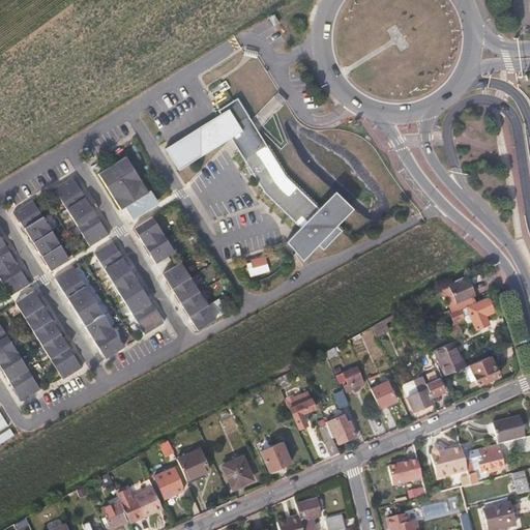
[(274,26),(278,24),(273,16),(269,19),(274,26)]
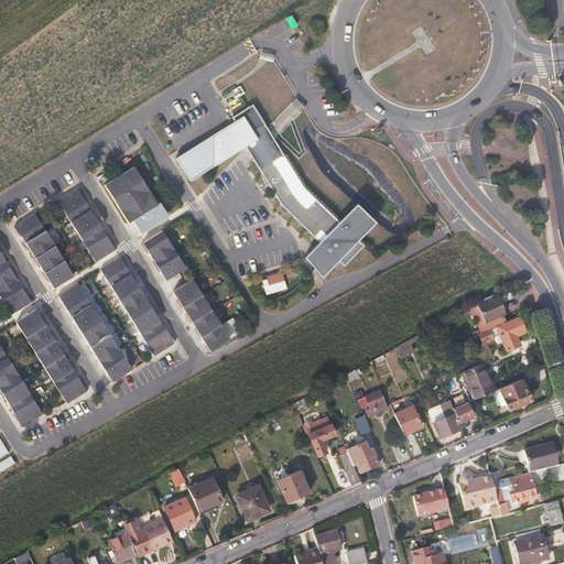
[(264,123),(252,105),(232,117),(235,121),(237,123),(183,158),(181,154),(175,158),(177,161),(190,181),(245,147),(258,139),(252,131),(264,123)]
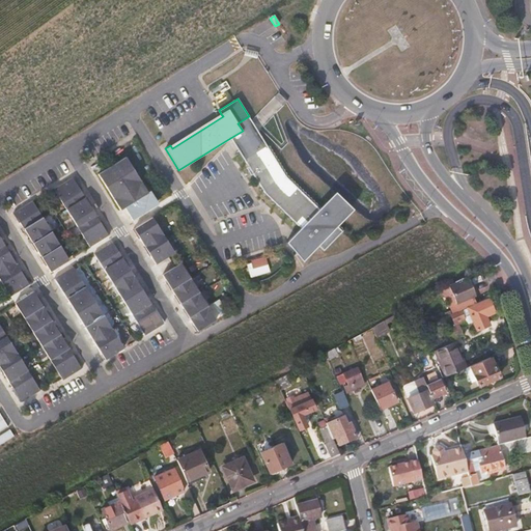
[(223,116),(221,114),(170,145),(172,148),(223,116)]
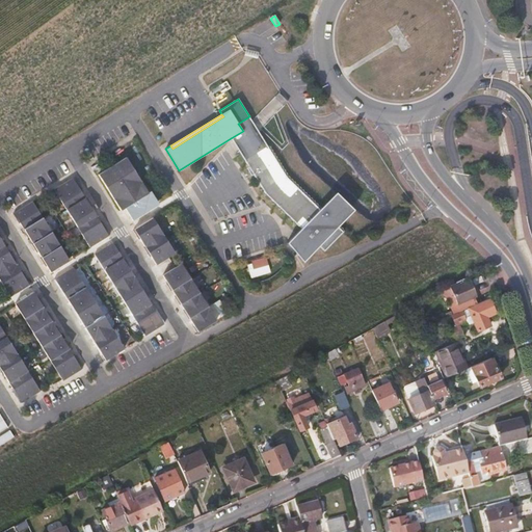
[(256,126),(249,116),(238,124),(243,131),(231,138),(244,160),(267,145),(256,126)]
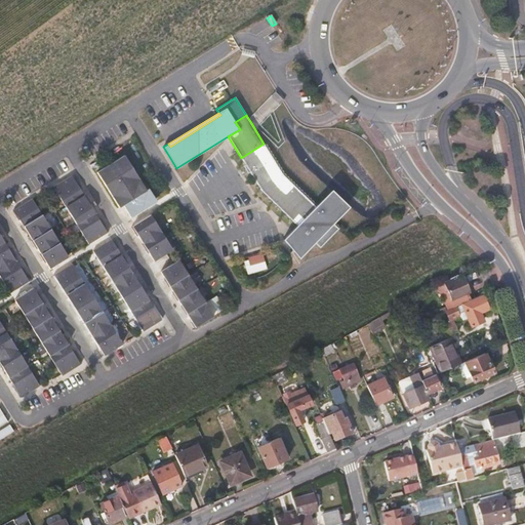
[(282,173),(264,144),(241,158),(261,191),(297,225),(286,236),(304,253),(315,242),(320,246),(337,229),(333,224),(315,206),(282,173)]
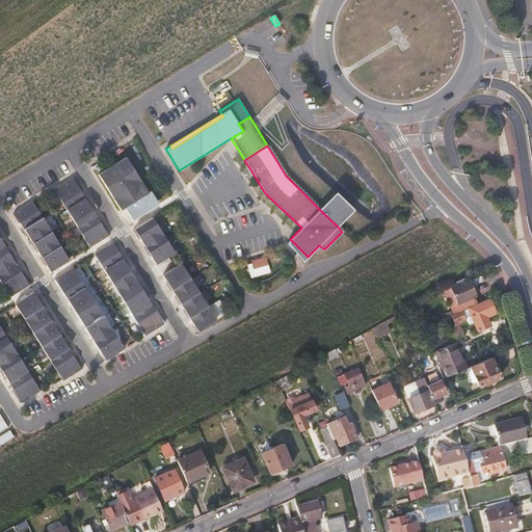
[(157,206),(127,157),(99,175),(122,210),(125,208),(127,207),(134,219),(157,206)]
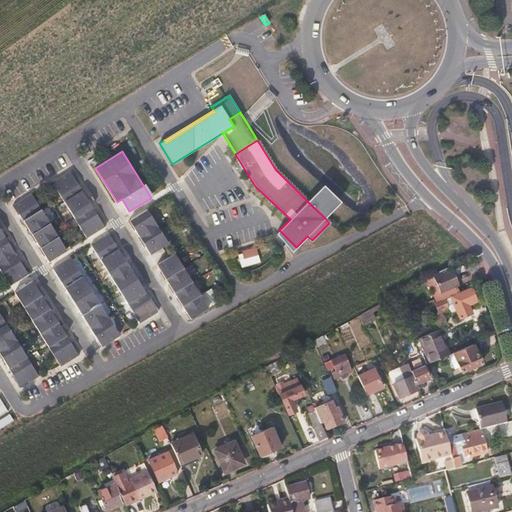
[(72,170),(53,182),(87,238),(106,226),(99,214),(98,215),(87,197),(88,196),(84,190),(83,190),(78,183),(79,182),(72,170)]
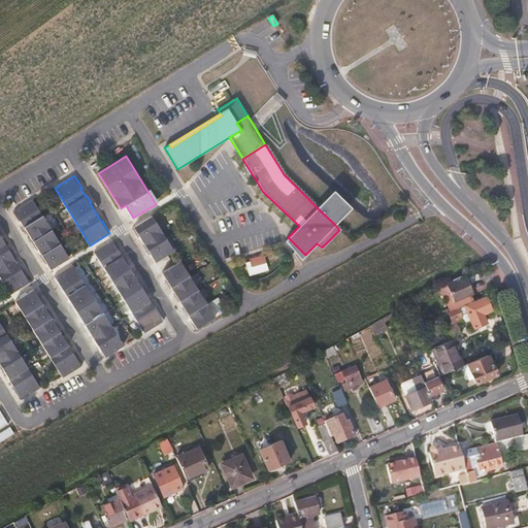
[(158,202),(150,190),(147,191),(156,204),(158,202)]
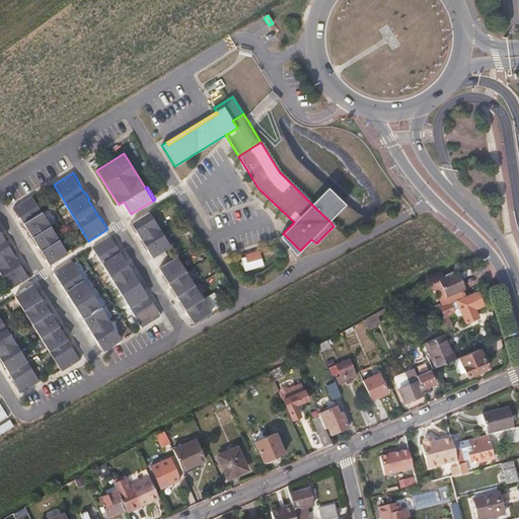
[(345,206),(327,189),(311,204),(329,221),(345,206)]
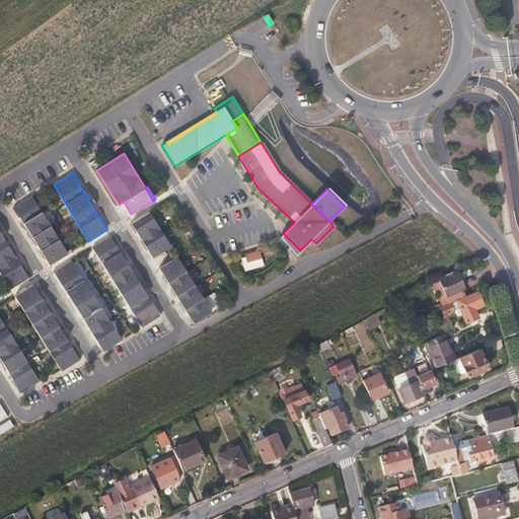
[(68,253),(32,197),(13,209),(18,216),(19,215),(24,223),(23,224),(27,230),(28,230),(32,237),(31,238),(35,244),(36,243),(42,251),(41,251),(44,257),(45,257),(50,266),(68,253)]
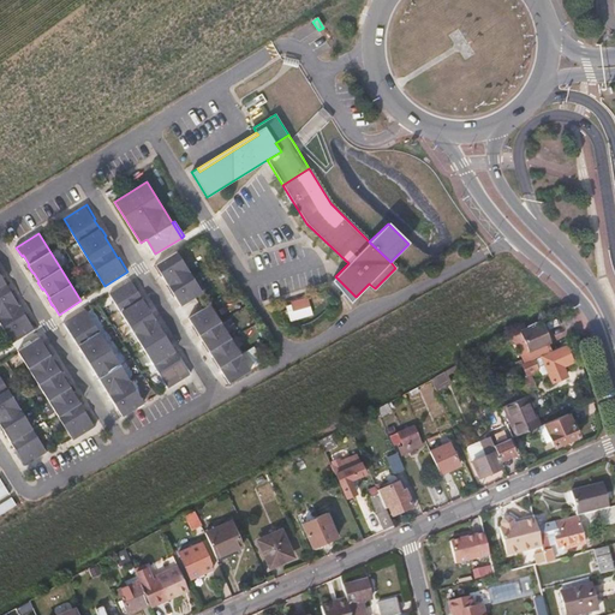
[(155,254),(147,239),(144,240),(154,255),(155,254)]
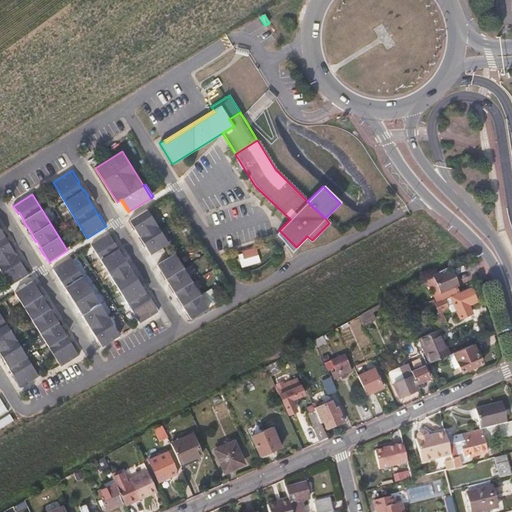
[(169,243),(148,210),(129,221),(133,228),(134,227),(140,237),(139,238),(143,244),(144,244),(151,254),(169,243)]
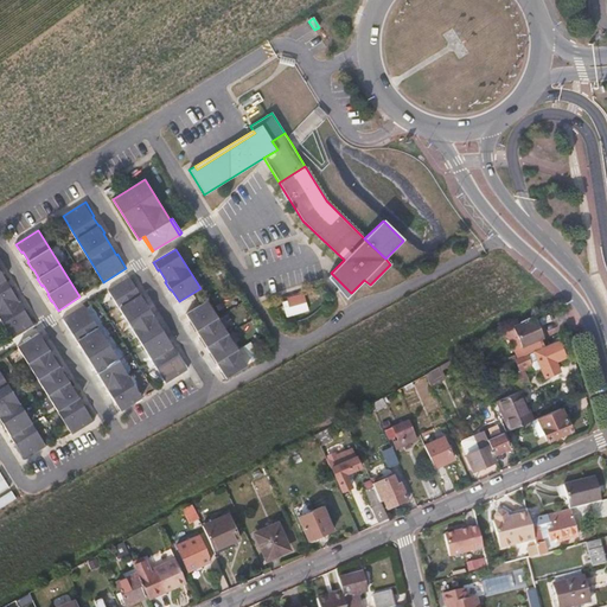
[(0,267),(0,318),(12,339),(36,324),(27,311),(26,312),(20,302),(21,301),(13,288),(12,288),(0,270),(1,269),(0,267)]
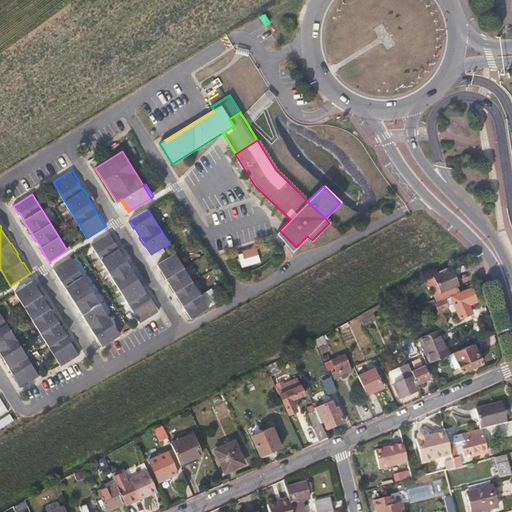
[(296,247),(279,230),(277,232),(294,249),(296,247)]
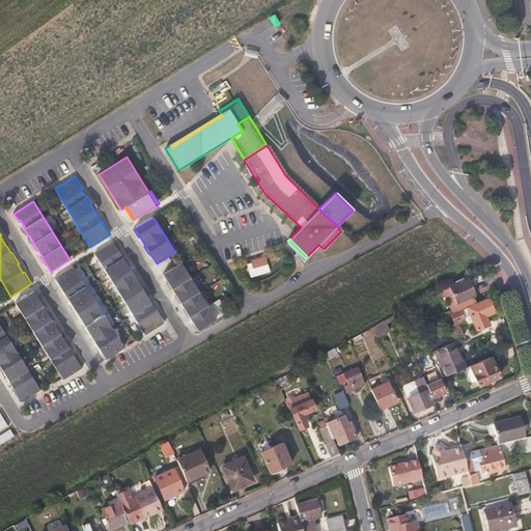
[(114,242),(95,254),(145,335),(165,323),(158,311),(157,311),(146,295),(147,295),(140,282),(139,283),(128,264),(129,264),(124,257),(123,258),(118,249),(119,249),(114,242)]
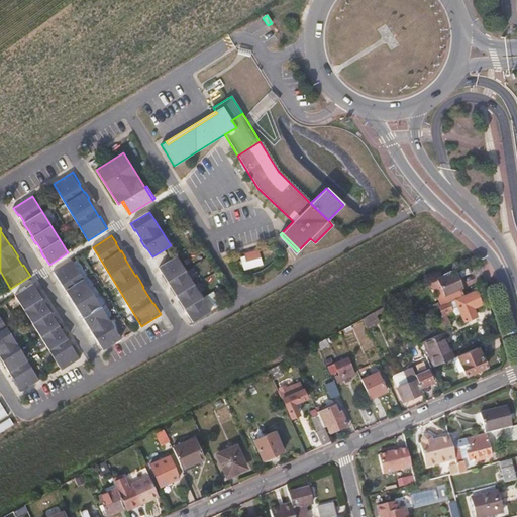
[(211,311),(177,256),(159,268),(164,276),(163,276),(167,283),(168,282),(172,289),(171,290),(175,296),(176,296),(181,303),(180,303),(184,310),(185,309),(189,316),(188,317),(192,323),(211,311)]
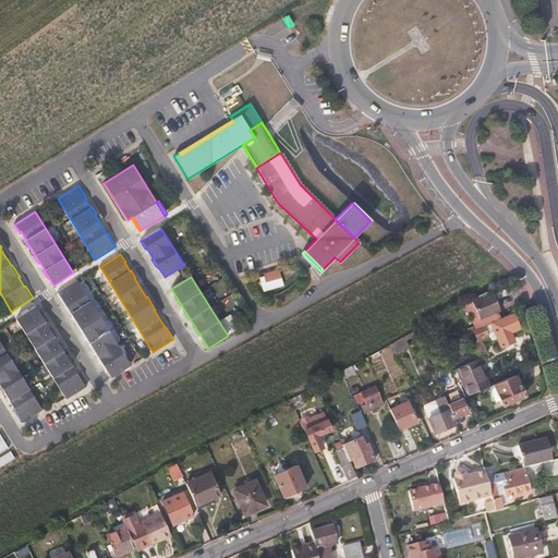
[(279,286),(277,278),(266,281),(261,283),(264,291),(279,286)]
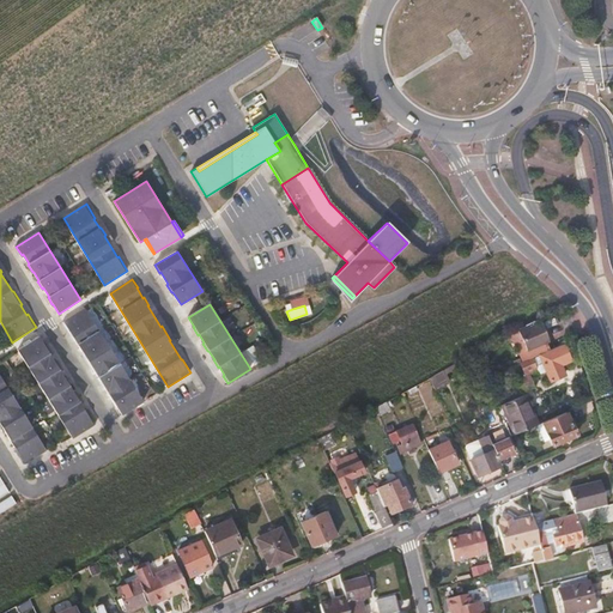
[(144,401),(85,308),(64,322),(72,337),(73,335),(85,354),(83,356),(92,369),(93,369),(98,377),(97,378),(102,386),(103,384),(114,402),(113,404),(121,416),(144,401)]
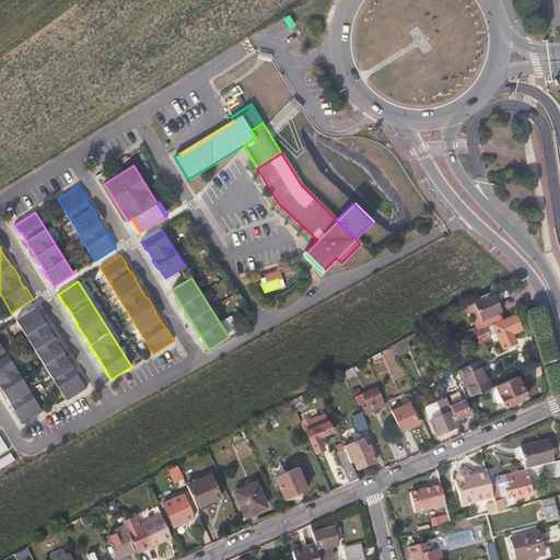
[(492,324),(501,319),(499,313),(500,312),(492,291),(487,293),(487,295),(474,301),(481,319),(483,319),(486,326),(492,324)]
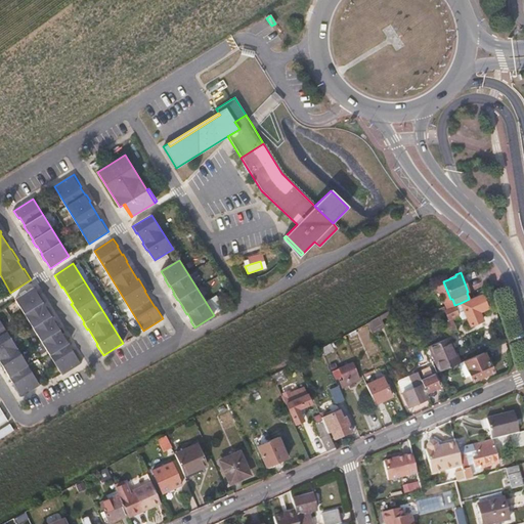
[(34,288),(15,300),(62,376),(82,363),(75,351),(74,351),(69,343),(70,343),(66,336),(64,337),(59,329),(60,329),(57,323),(56,324),(52,317),(53,316),(49,309),(48,310),(43,303),(44,302),(40,296),(39,296),(34,288)]
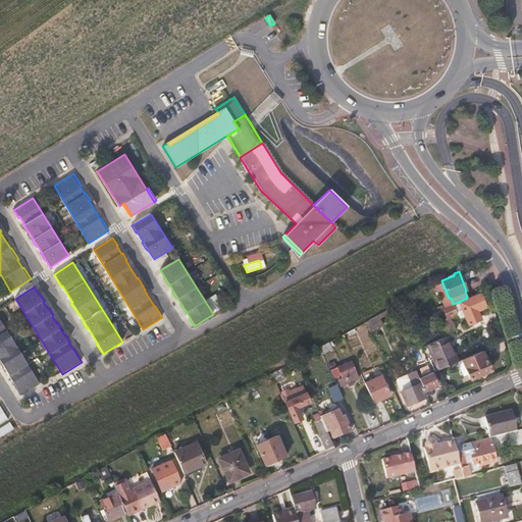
[(485,307),(480,293),(467,298),(459,302),(468,323),(480,318),(477,310),(485,307)]
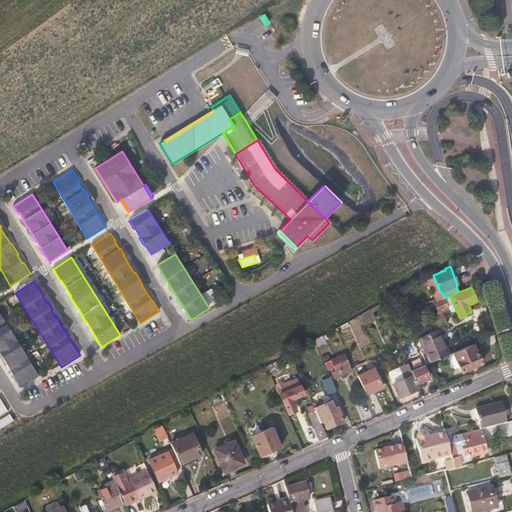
[(444,298),(434,302),(437,311),(447,306),(444,298)]
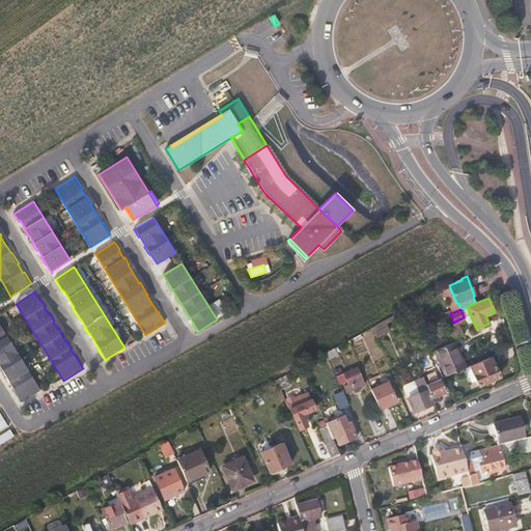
[(372,327),(376,337),(388,331),(384,320),(372,327)]
